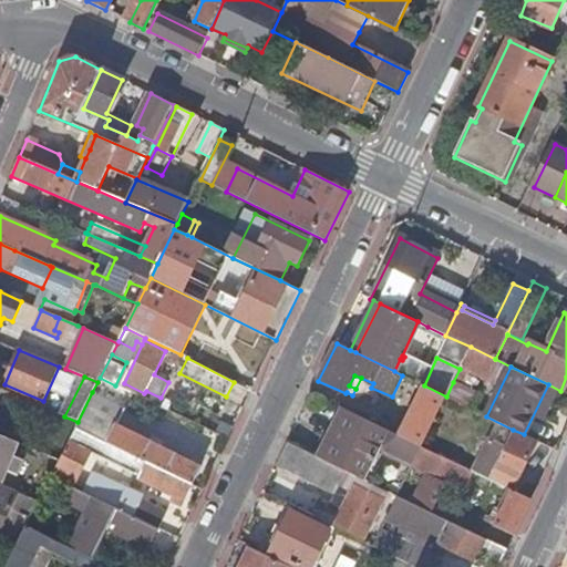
[(400,435),(422,446),(446,397),(424,385),(402,431),(400,435)]
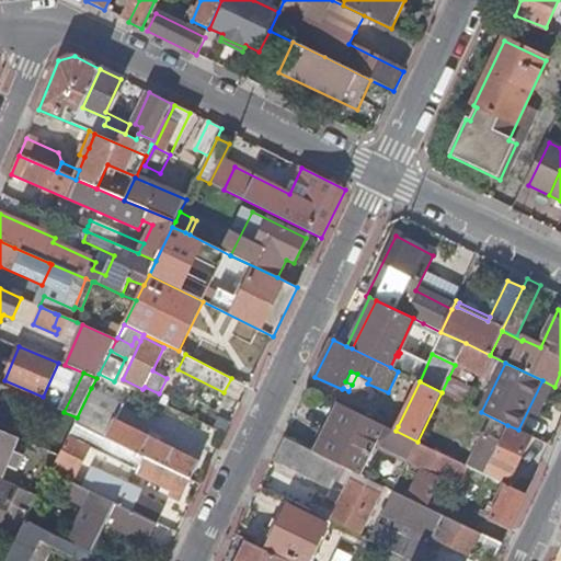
[(98,434),(192,481),(201,464),(159,442),(161,435),(152,431),(149,437),(115,421),(124,404),(91,388),(77,418),(75,422),(77,423),(98,434)]
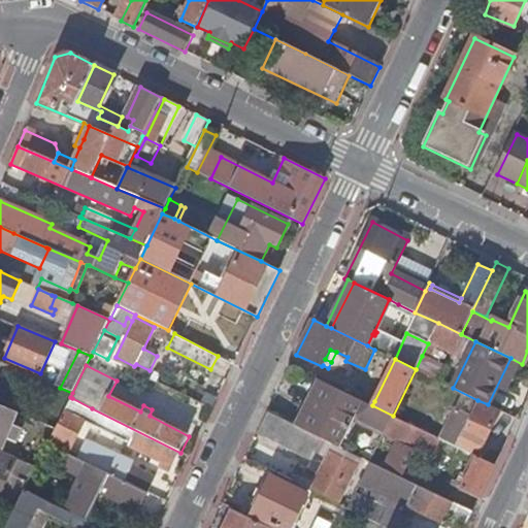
[(302,429),(323,440),(339,449),(362,401),(325,383),(302,429)]
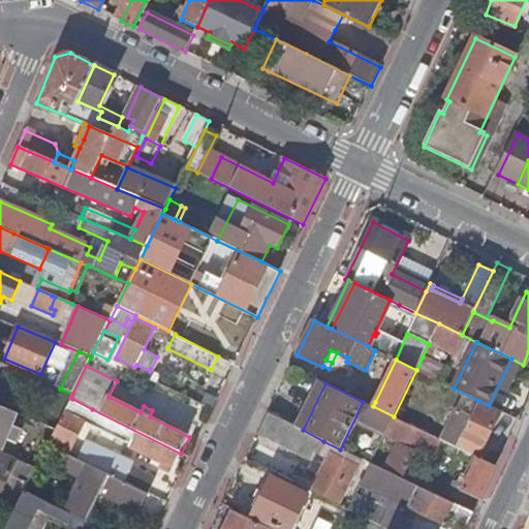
[(411,387),(398,415),(412,423),(426,394),(411,387)]
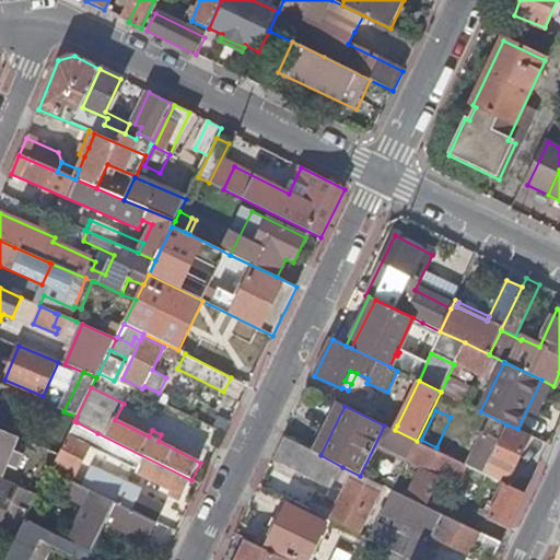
[(97,433),(77,422),(72,431),(94,441),(97,433)]
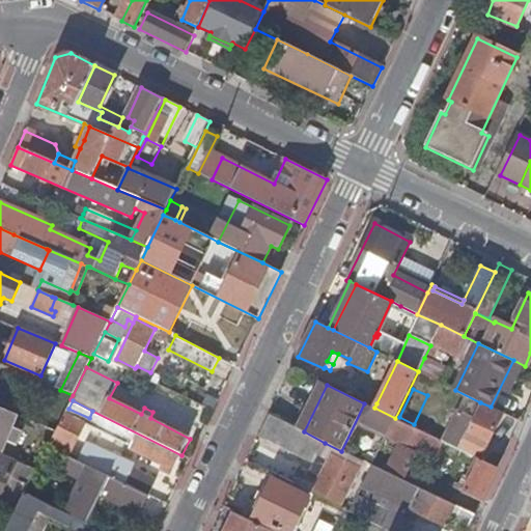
[(491,407),(480,402),(463,441),(483,450),(502,413),(491,407)]
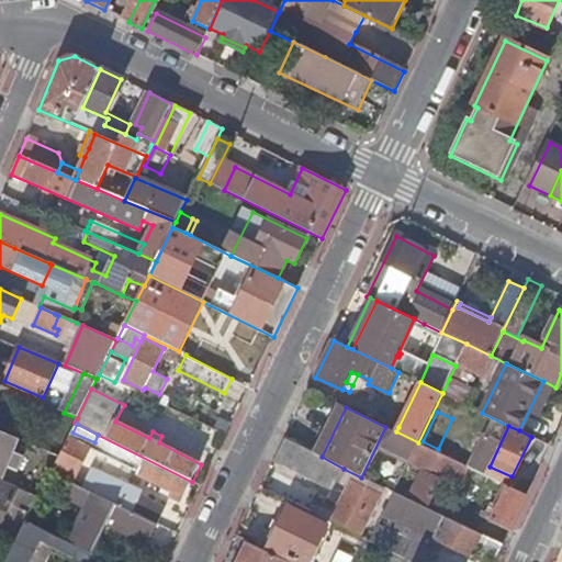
[(0,479),(7,465),(18,471),(23,458),(12,452),(17,440),(0,433),(0,479)]
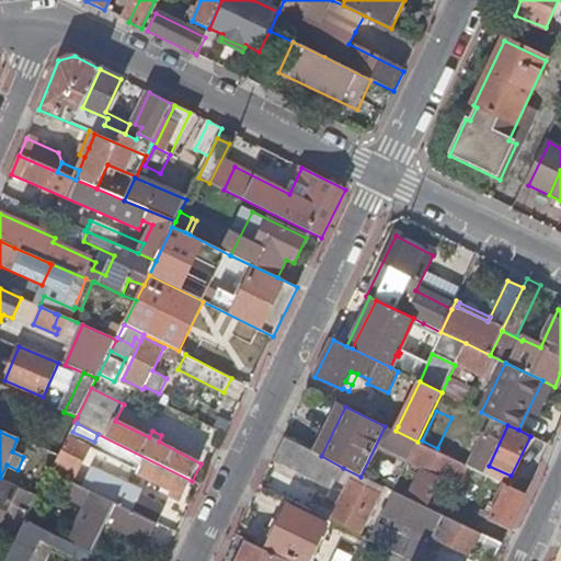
[(52,472),(72,483),(73,483),(91,448),(133,468),(135,465),(140,468),(137,473),(172,492),(169,496),(181,502),(192,481),(98,434),(94,442),(72,432),(52,472)]
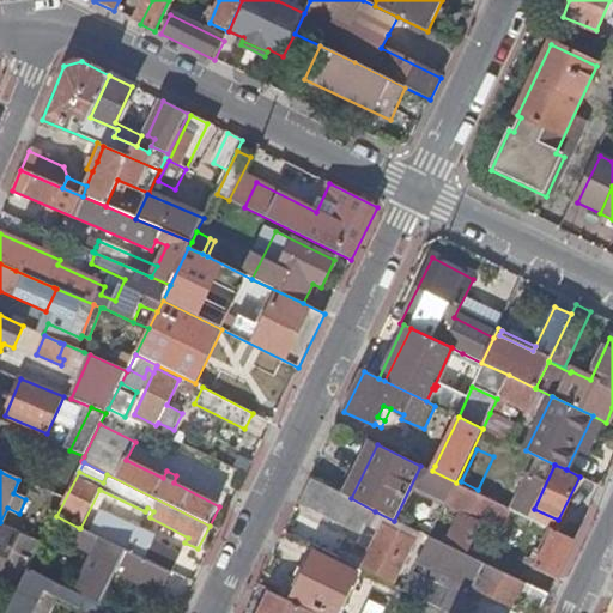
[(311,478),(298,504),(363,536),(364,534),(375,511),(351,498),(314,480),(311,478)]
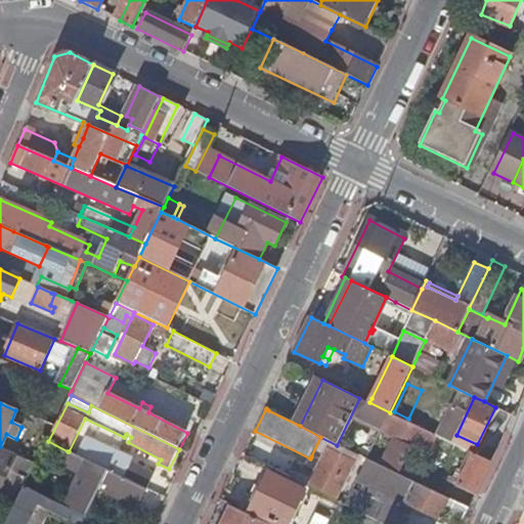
[(395,438),(381,467),(399,475),(413,446),(416,447),(418,444),(431,450),(438,436),(390,412),(381,431),(395,438)]
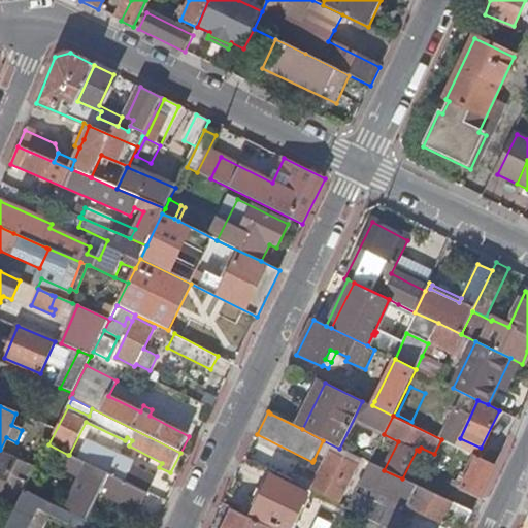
[(312,462),(301,486),(310,491),(311,490),(329,453),(357,467),(361,459),(339,449),(323,440),(314,460),(312,462)]
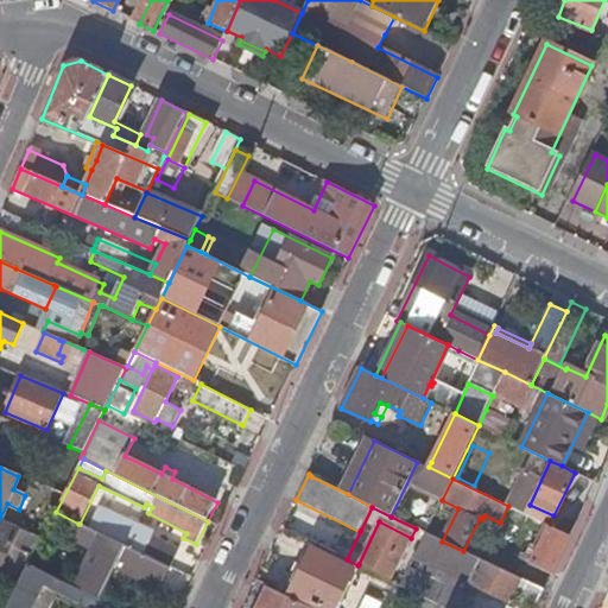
[(25,531),(40,538),(50,519),(35,513),(25,531)]
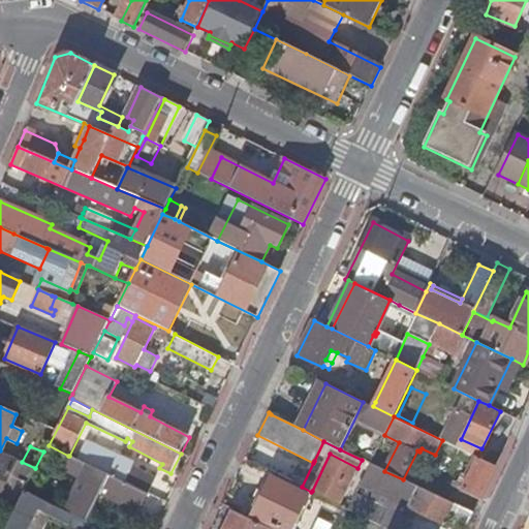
[(0,497),(6,500),(14,484),(17,485),(19,479),(28,483),(35,468),(22,462),(0,453),(0,497)]
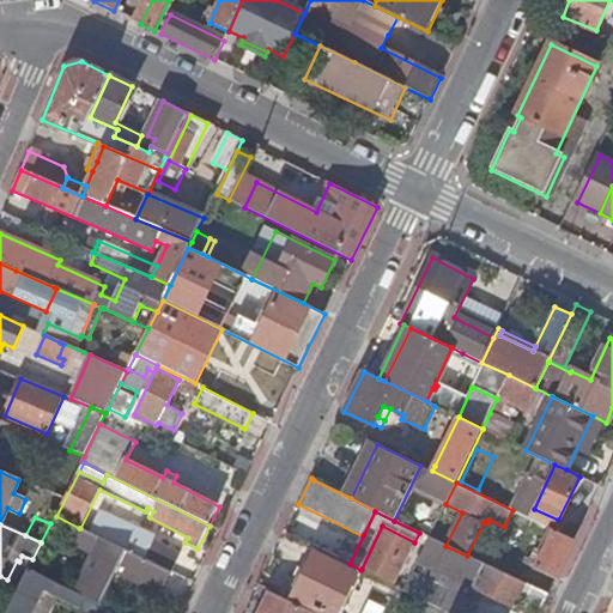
[(362,569),(360,570),(394,586),(414,542),(382,526),(362,569)]
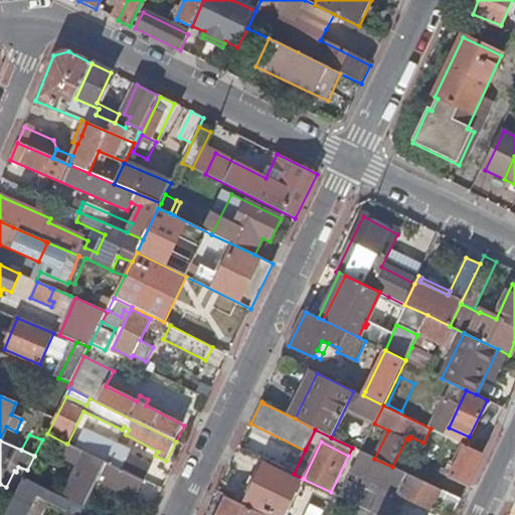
[(60,497),(83,508),(97,482),(135,501),(144,482),(75,448),(67,444),(66,444),(59,457),(76,465),(60,497)]
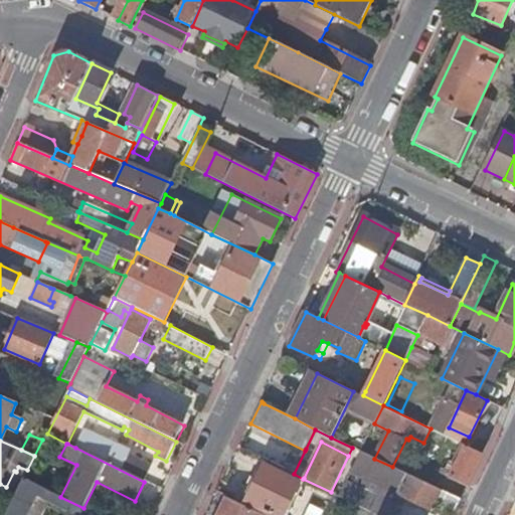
[(460,444),(450,466),(454,468),(465,446),(460,444)]
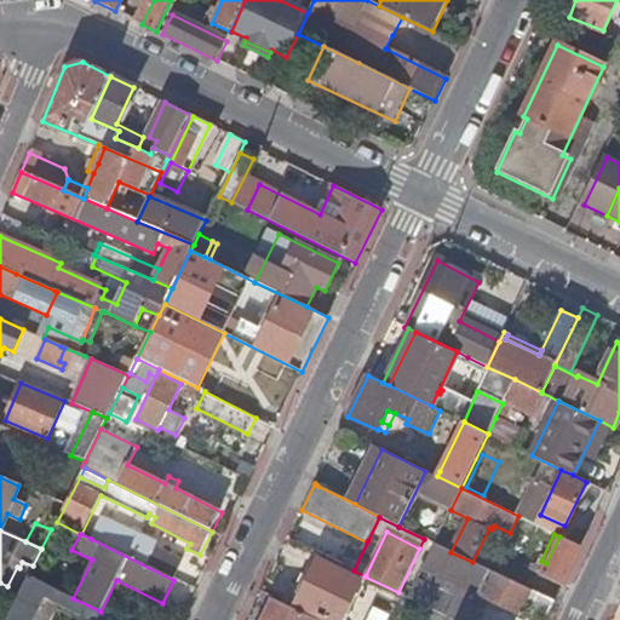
[(541,575),(563,586),(581,547),(560,537),(546,563),(541,561),(533,558),(528,567),(541,574),(541,575)]
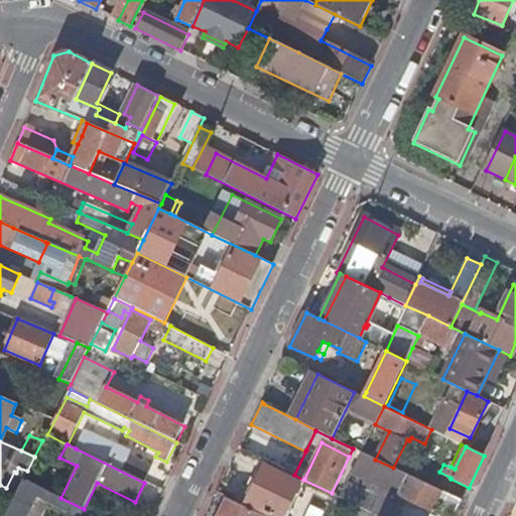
[(361,453),(352,473),(399,496),(408,500),(431,512),(436,503),(457,513),(462,501),(393,468),(375,460),(361,453)]
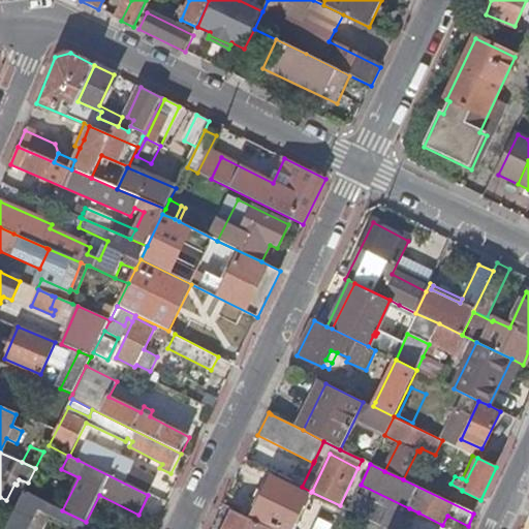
[(272,477),(253,518),(276,528),(291,528),(309,495),(272,477)]
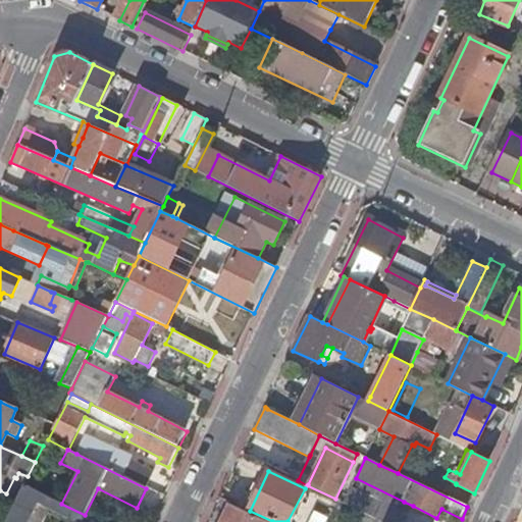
[(4,521),(43,521),(50,509),(76,521),(91,521),(93,519),(85,515),(61,504),(23,485),(4,521)]
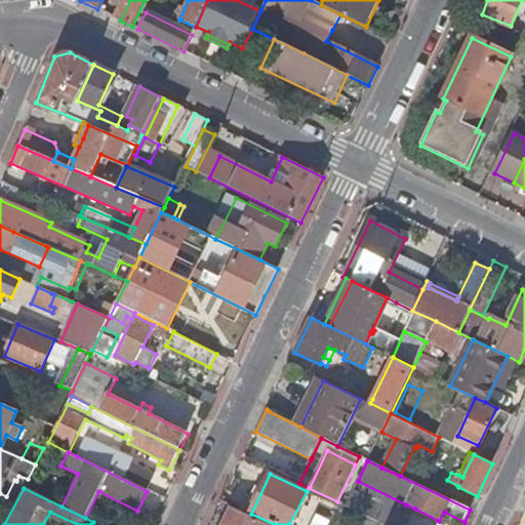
[(352,492),(346,506),(385,524),(406,524),(409,520),(352,492)]
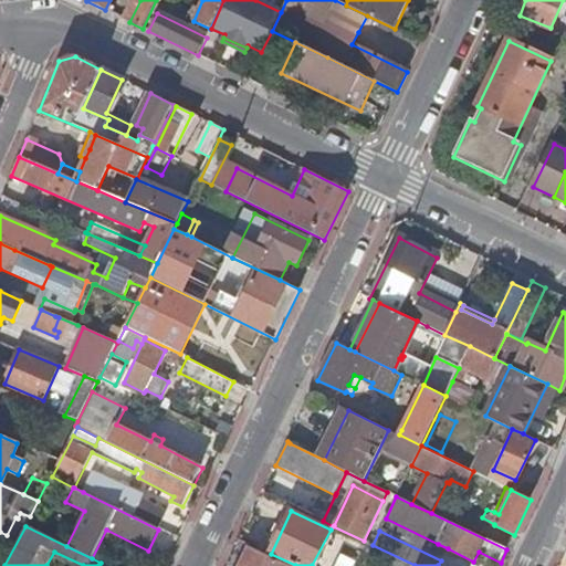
[(448,548),(438,544),(436,548),(446,554),(448,548)]
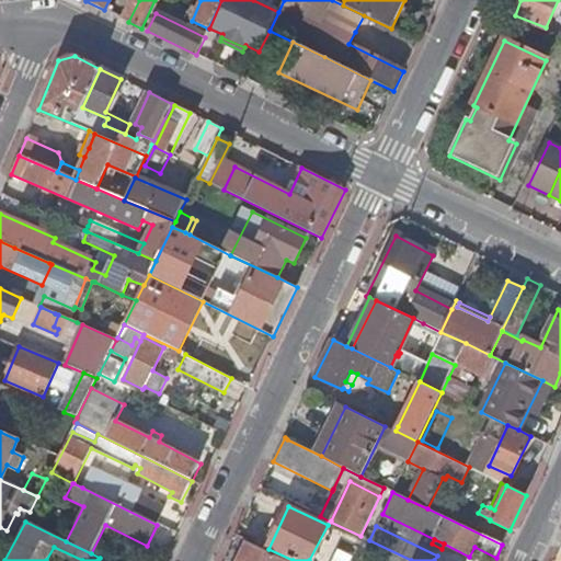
[(285,560),(245,541),(236,560),(285,560)]
